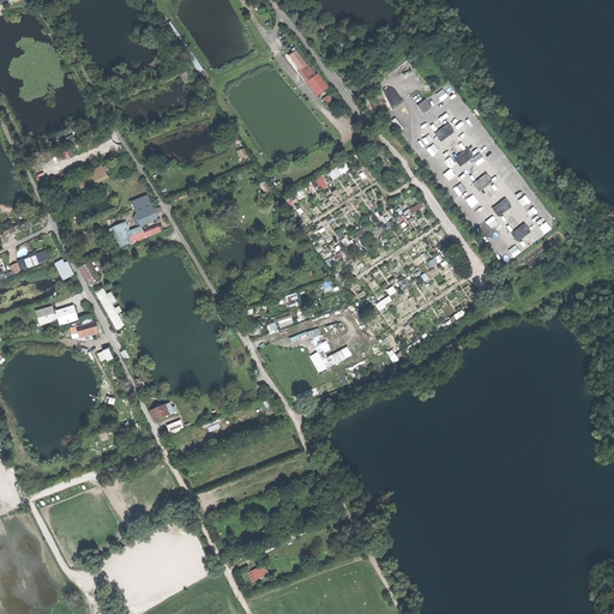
[(289,56),(299,71),(306,66),(296,52),(289,56)]
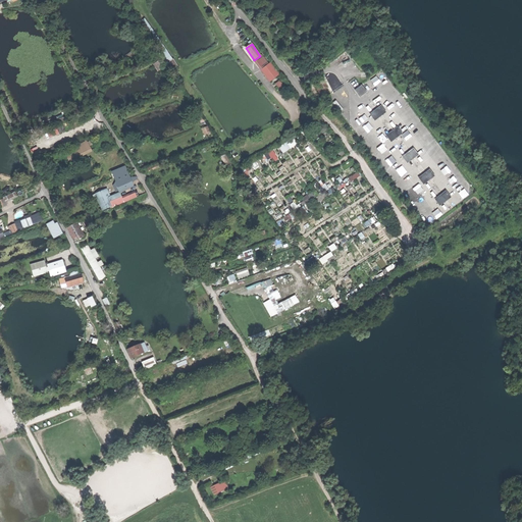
[(127,57),(132,63),(140,58),(137,52),(127,57)]
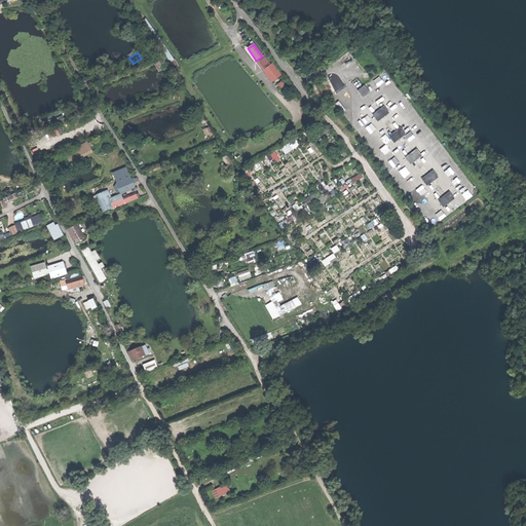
[(160,63),(164,69),(165,68),(167,67),(168,66),(164,60),(160,63)]
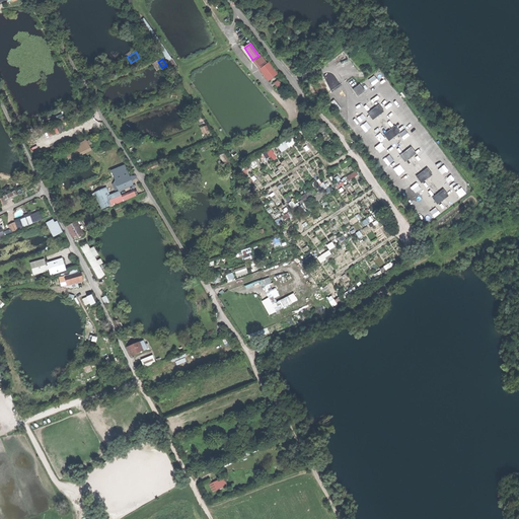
[(171,60),(168,63),(172,69),(176,67),(171,60)]
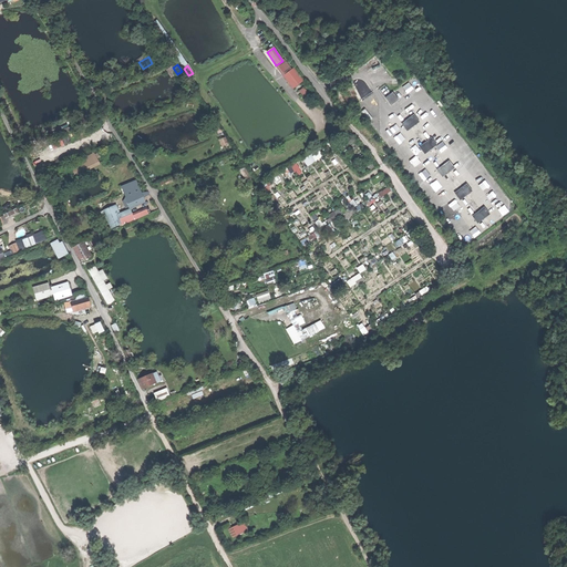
[(294,69),(284,76),(294,89),(302,81),(294,69)]
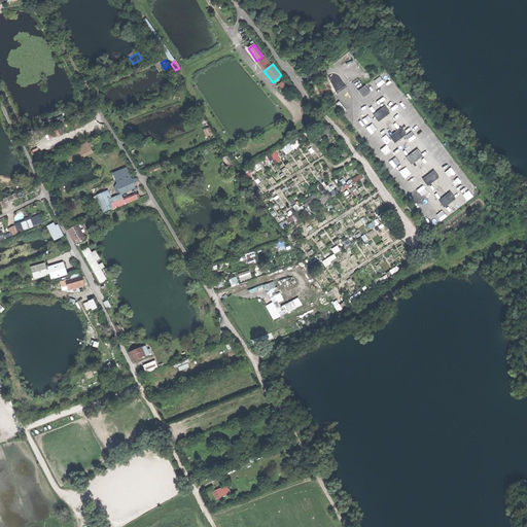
[(386,72),(379,77),(383,82),(390,77),(386,72)]
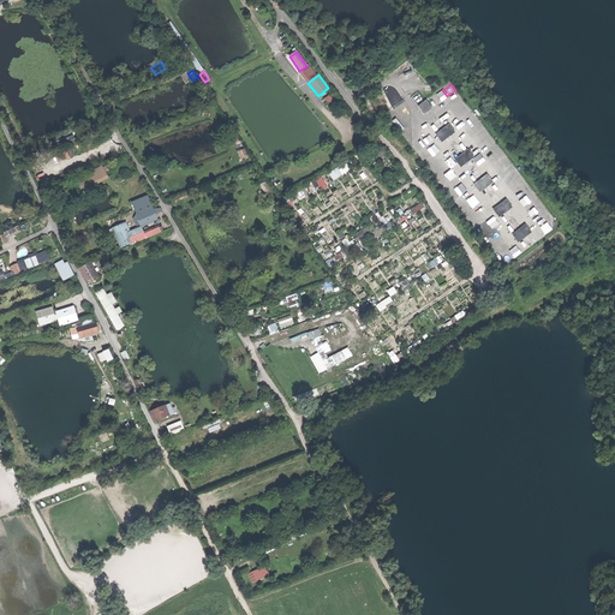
[(332,94),(326,97),(332,105),(336,101),(332,94)]
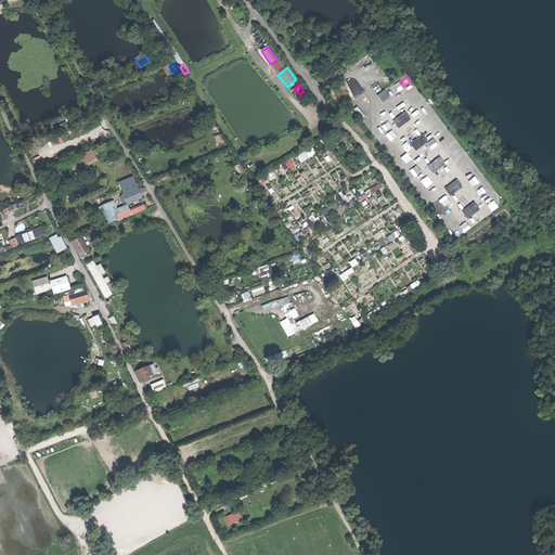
[(378,95),(384,102),(391,97),(386,90),(378,95)]
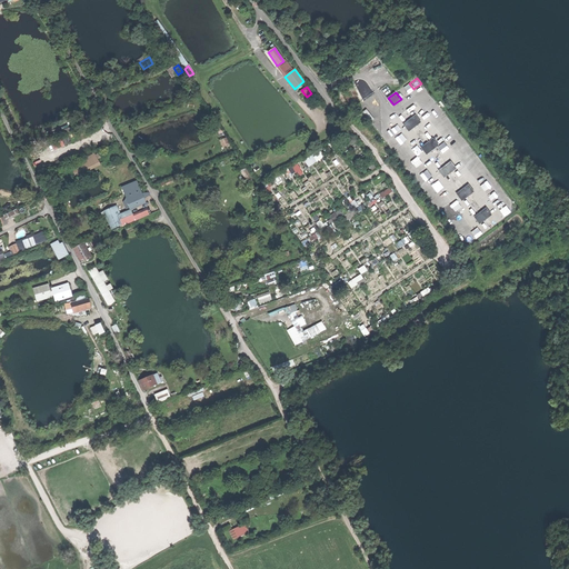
[(419,107),(423,112),(430,107),(425,101),(419,107)]
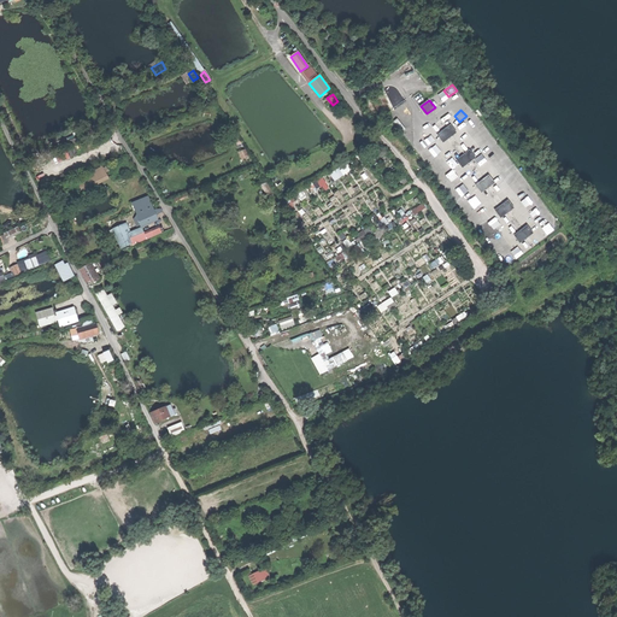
[(470,121),(463,127),(469,134),(476,128),(470,121)]
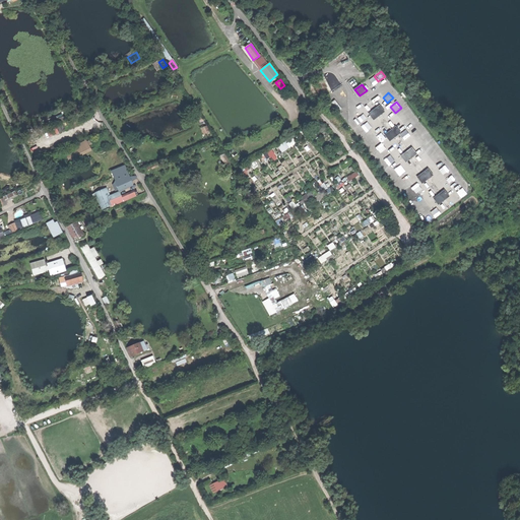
[(381,105),(370,113),(375,120),(386,112),(381,105)]
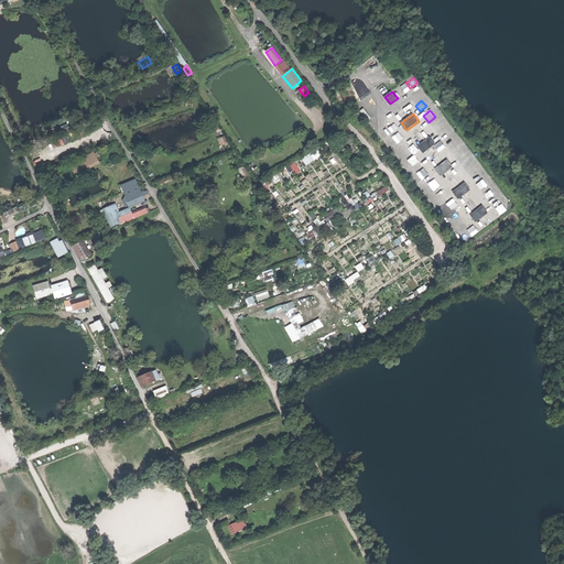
[(52,134),(53,138),(69,131),(68,128),(52,134)]
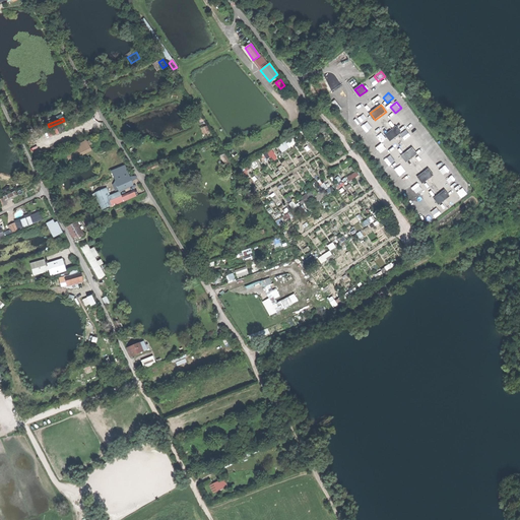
[(391,141),(402,132),(397,126),(386,134),(391,141)]
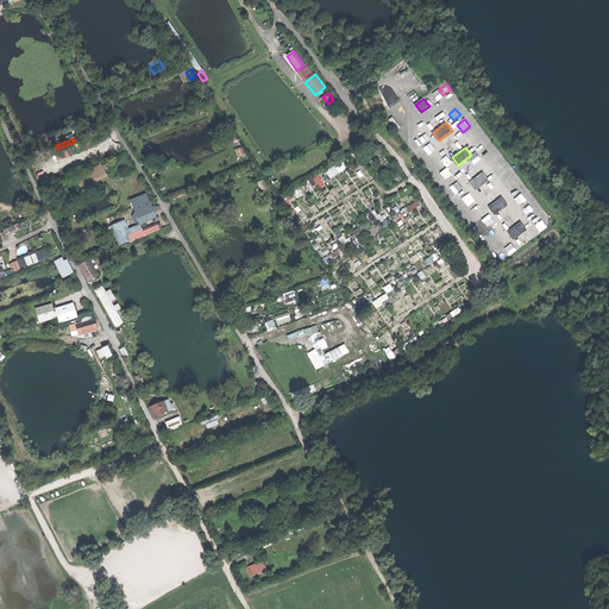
[(384,155),(378,158),(387,173),(393,168),(384,155)]
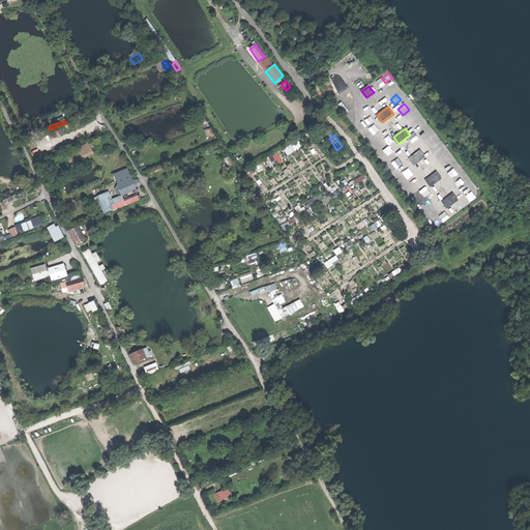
[(285,148),(288,154),(303,146),(300,140),(285,148)]
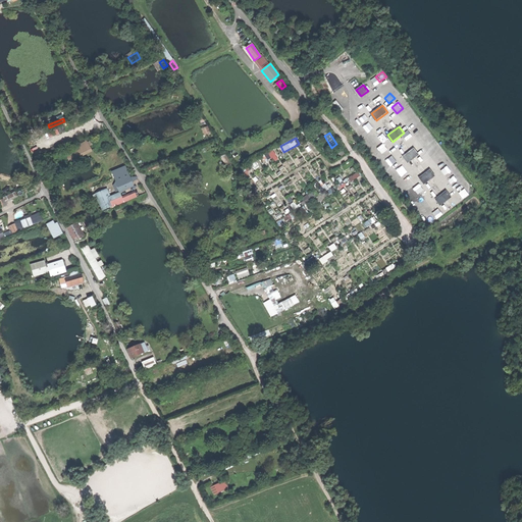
[(71,162),(96,151),(91,141),(66,152),(71,162)]
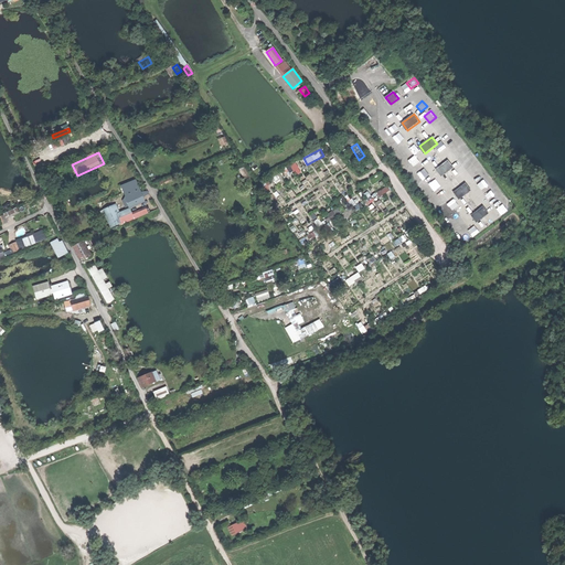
[(465,166),(471,161),(466,155),(459,159),(465,166)]
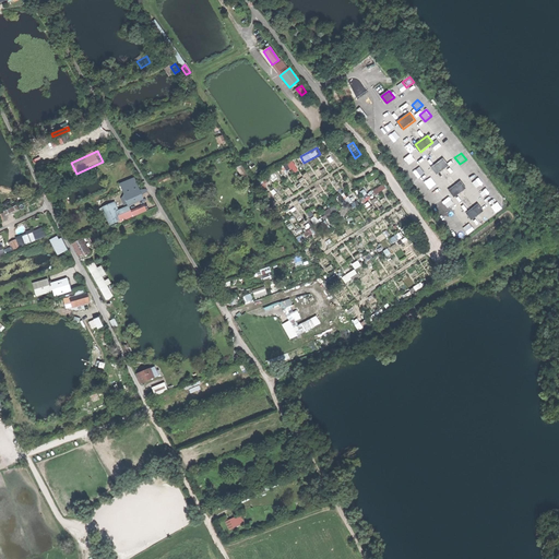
[(432,167),(438,175),(450,165),(443,158),(432,167)]
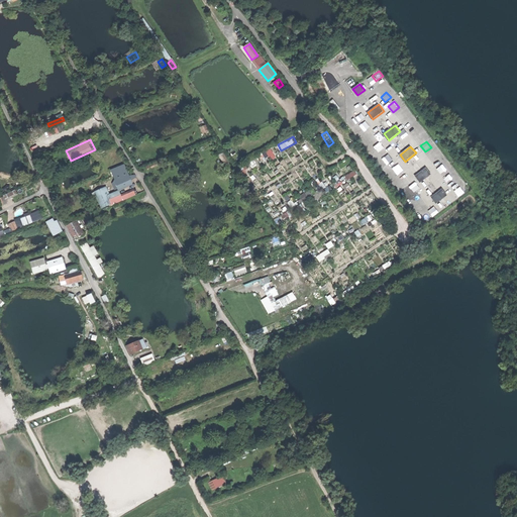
[(226,166),(229,164),(222,153),(219,156),(226,166)]
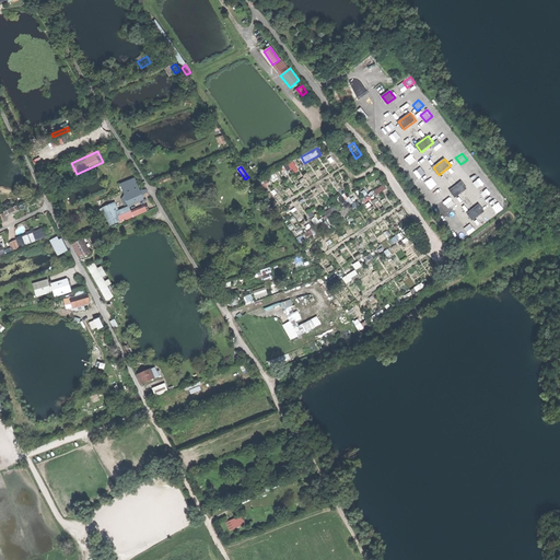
[(426,167),(419,172),(423,177),(430,173),(426,167)]
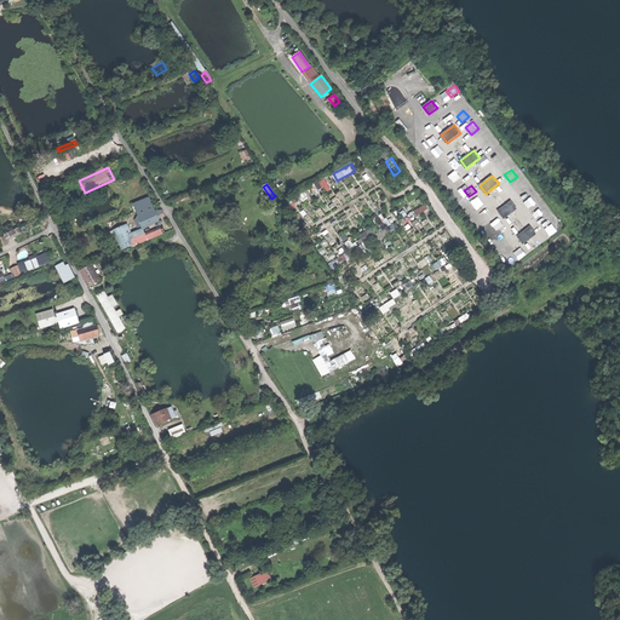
[(510,189),(503,194),(507,201),(515,196),(510,189)]
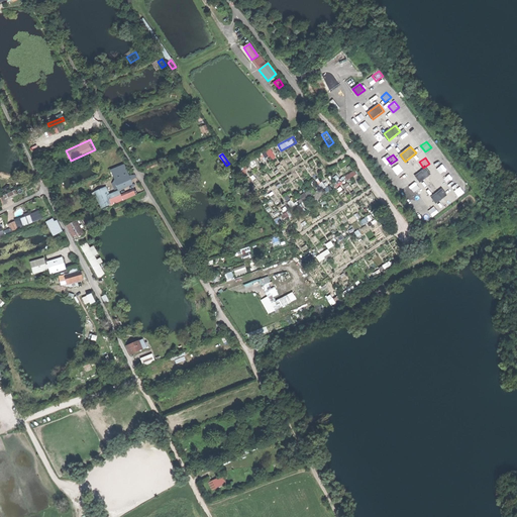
[(427,167),(416,176),(420,182),(432,174),(427,167)]
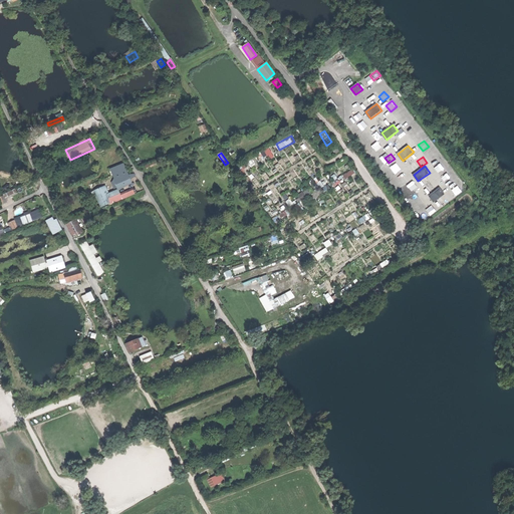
[(346,179),(356,173),(353,169),(343,175),(346,179)]
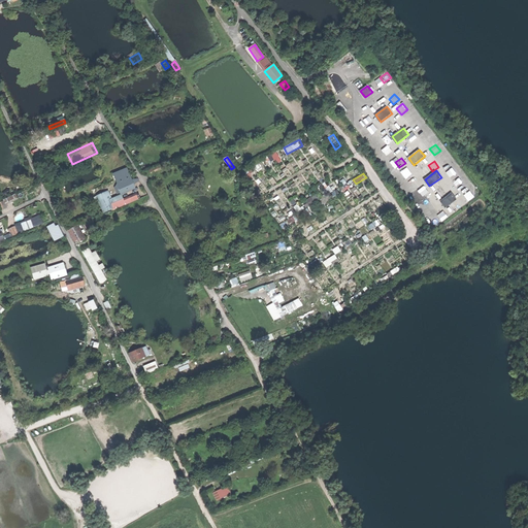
[(113,189),(121,205),(125,203),(121,193),(123,192),(124,194),(128,192),(126,188),(136,184),(135,179),(113,189)]
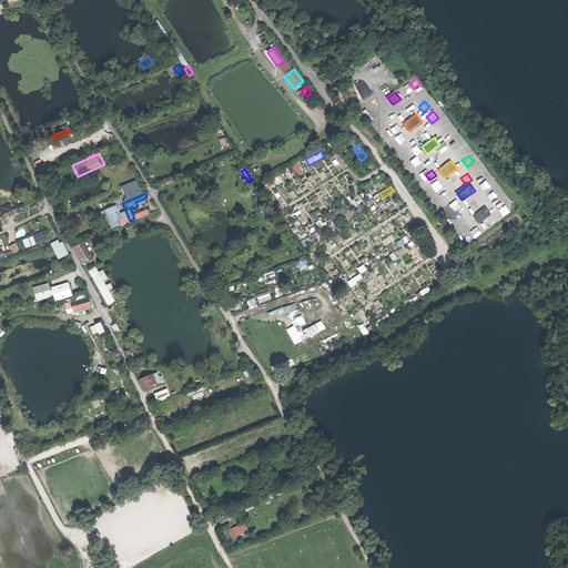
[(351,202),(357,213),(365,208),(363,204),(359,206),(355,199),(351,202)]
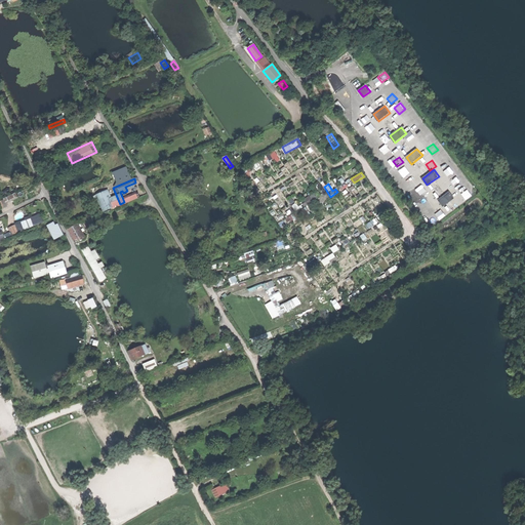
[(468,199),(474,196),(471,189),(463,192),(468,199)]
